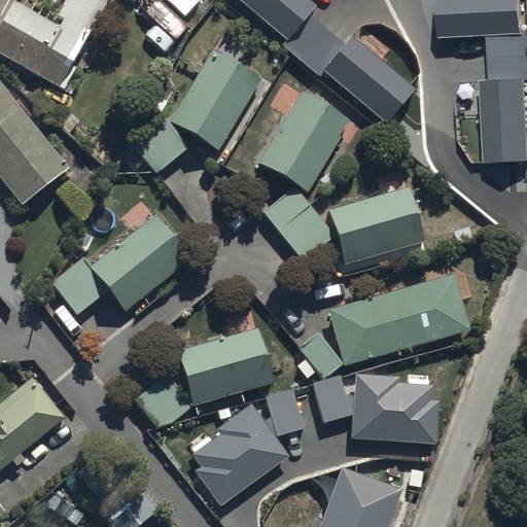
[(14,0),(0,0),(0,53),(59,86),(108,0),(68,0),(56,23),(14,0)]
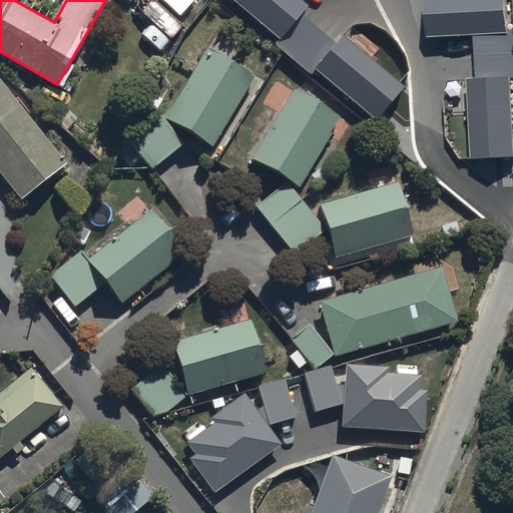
[(311,6),(304,0),(233,0),(281,38),(275,45),(311,75),(316,69),(377,119),(405,86),(343,35),(336,43),(303,15),(311,6)]
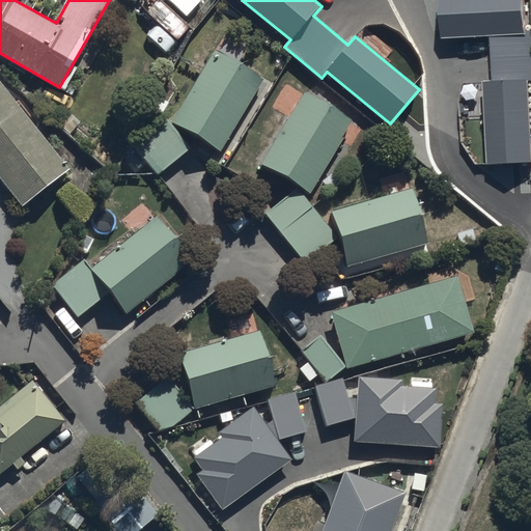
[(521,0),(439,0),(441,38),(490,35),(492,81),(481,81),(486,164),(530,162),(527,81),(530,80),(530,32),(523,33),(521,0)]
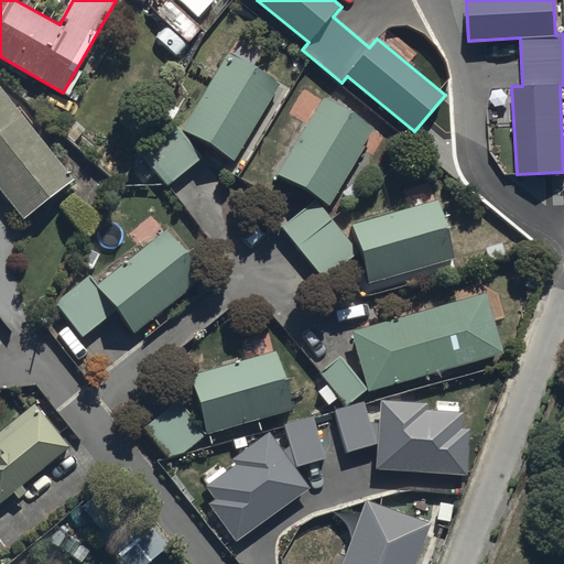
[(180,130),(232,162),(282,84),(228,52),(180,130)]
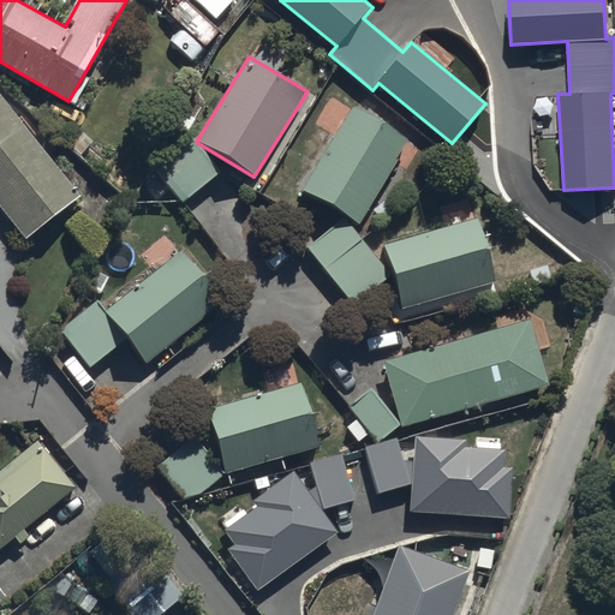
[(0,210),(23,240),(78,198),(0,96),(0,210)]
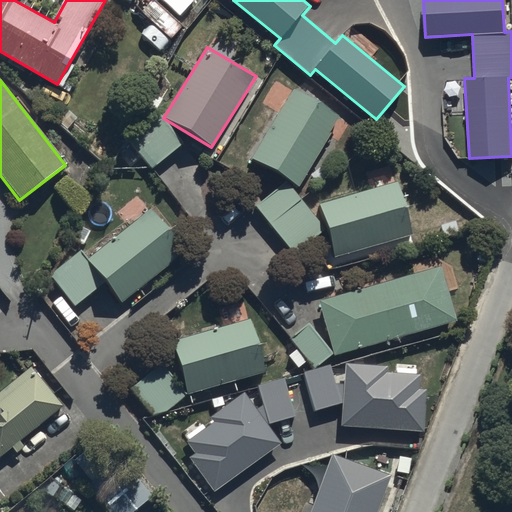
[(291,91),(251,158),(295,185),(336,117),(291,91)]
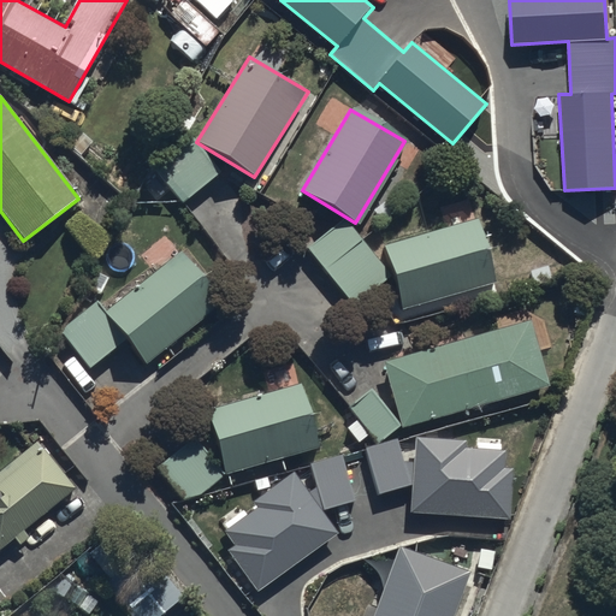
[(220,173),(191,137),(149,167),(179,206),(220,173)]
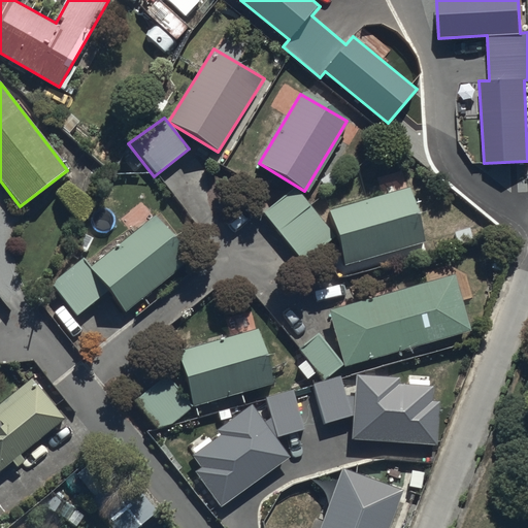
[(302,261),(334,236),(296,187),(264,211),(302,261)]
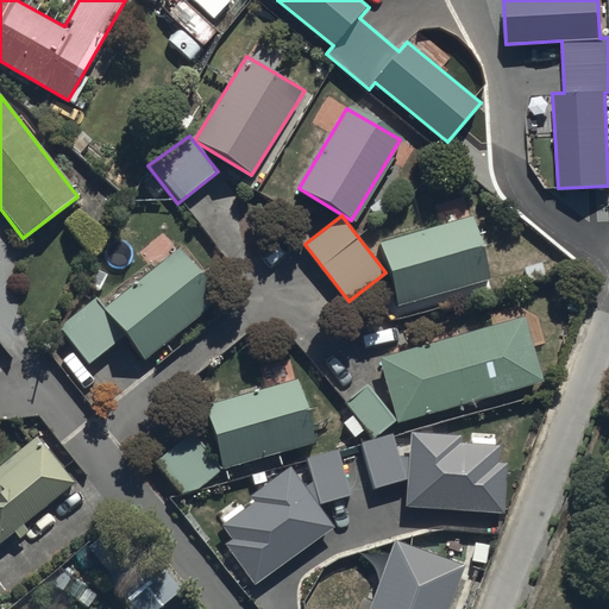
[(385,272),(396,309),(491,281),(472,217),(377,244),(385,272)]
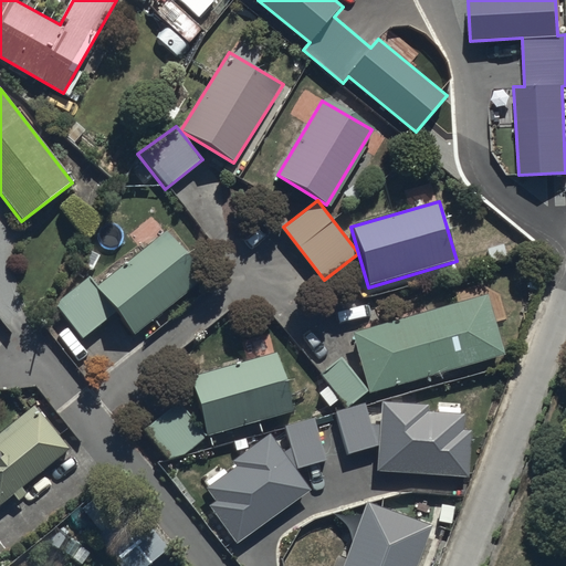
[(115,314),(134,333),(207,278),(169,228),(94,285),(87,279),(52,305),(80,341),(115,314)]
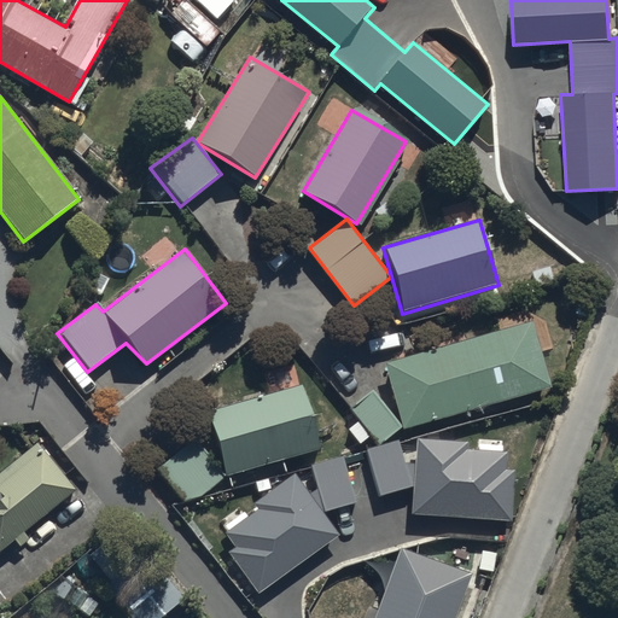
[(385,366),(398,423),(551,388),(532,324),(385,366)]
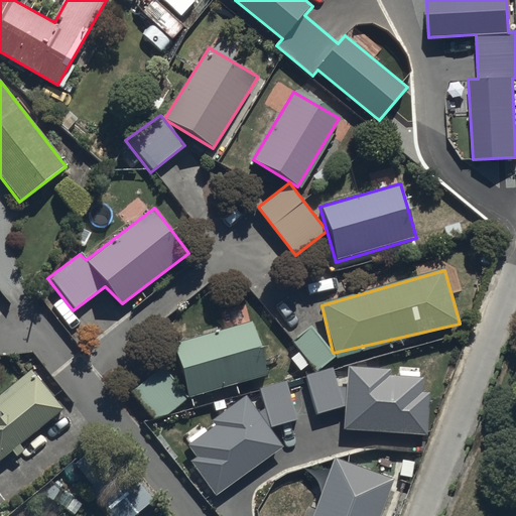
[(309,319),(289,339),(312,367),(333,353),(309,319)]
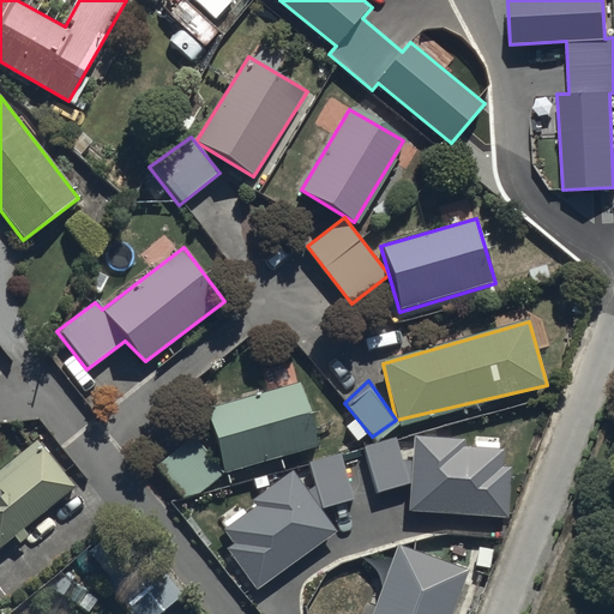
[(208,411),(226,473),(318,446),(300,385),(208,411)]
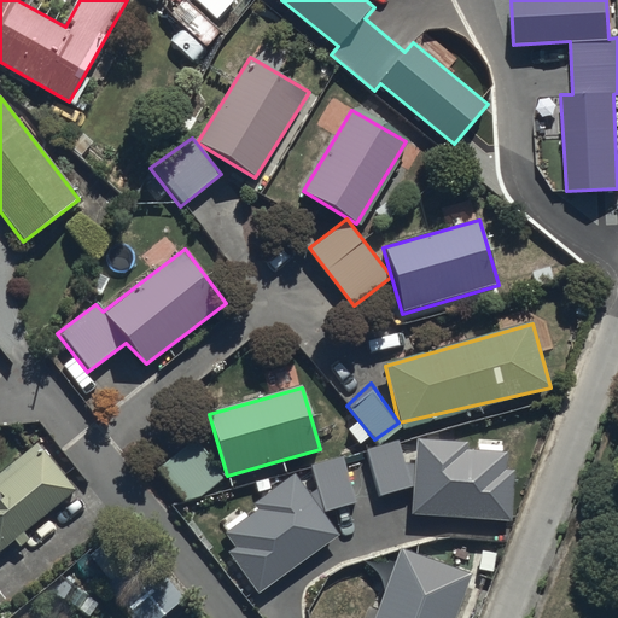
[(400,441),(367,449),(382,496),(413,487),(412,514),(513,522),(516,470),(505,470),(507,452),(467,449),(468,441),(418,436),(417,464),(406,462),(400,441)]
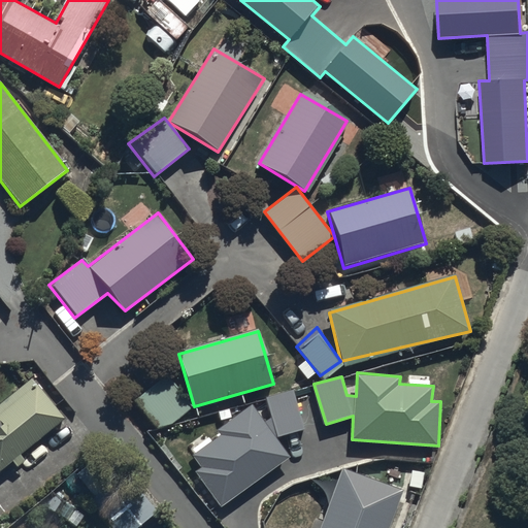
[(0,469),(64,418),(31,377),(0,402),(0,469)]
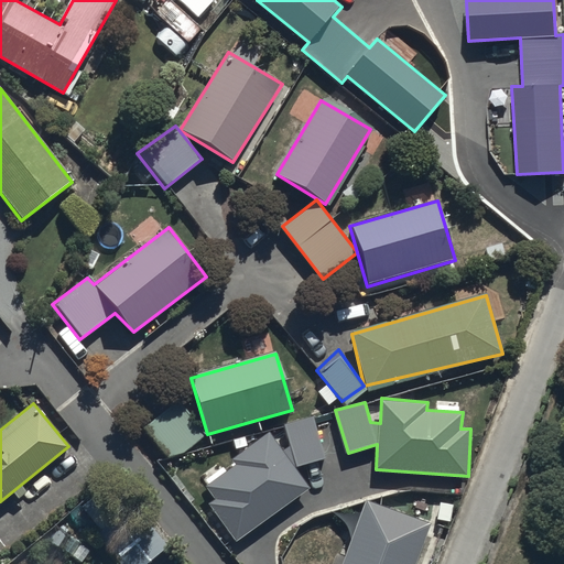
[(216,498),(209,503),(237,542),(311,488),(296,467),(325,458),(314,416),(285,424),(291,446),(283,451),(270,432),(232,458),(236,465),(207,487),(216,498)]
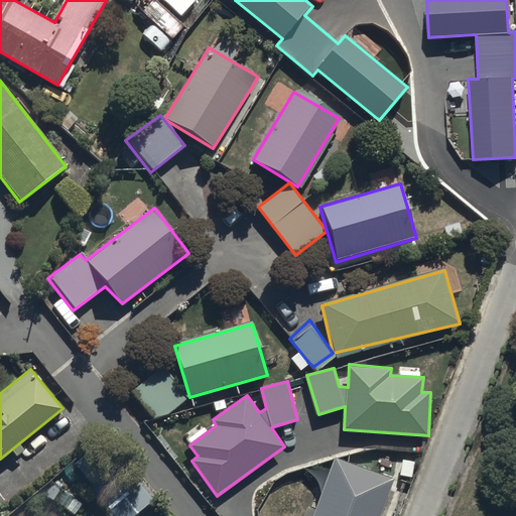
[(68,466),(104,515),(135,515),(152,504),(105,439),(68,466)]
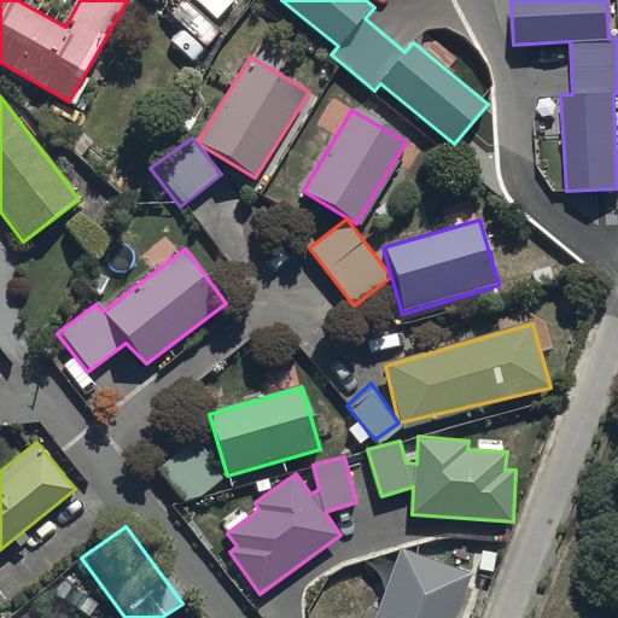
[(454,617),(472,575),(403,548),(375,617),(454,617)]
